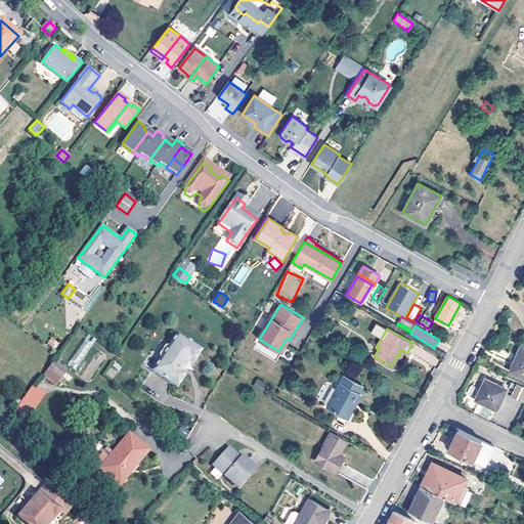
[(78,369),(95,338),(86,334),(70,365),(78,369)]
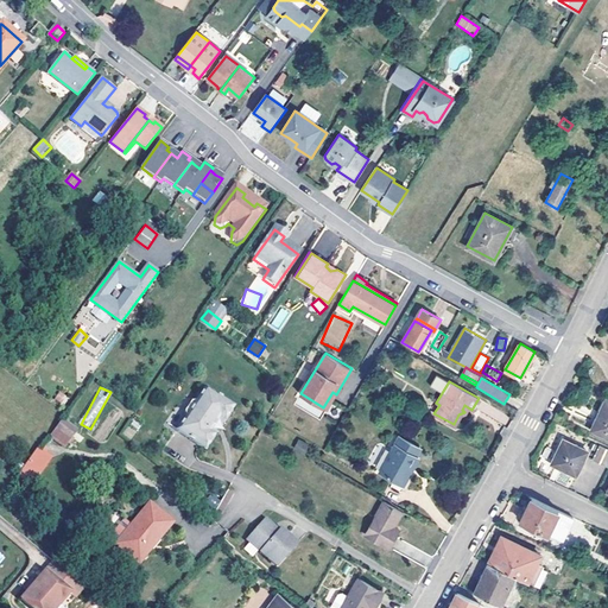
[(236,407),(208,387),(200,399),(194,401),(188,410),(189,416),(179,429),(208,449),(217,435),(213,431),(222,418),(227,420),(236,407)]
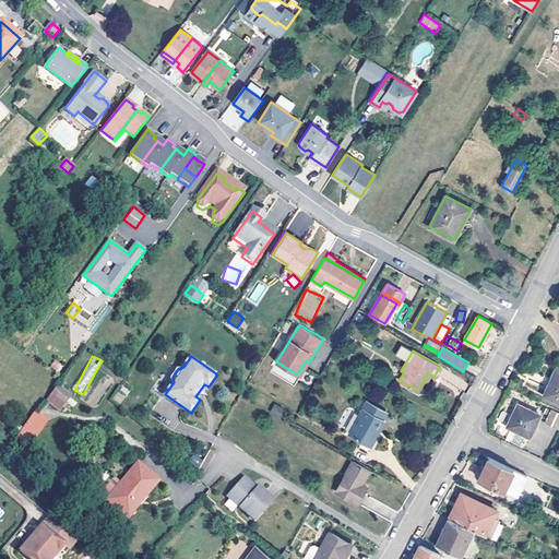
[(54,359),(49,367),(59,372),(63,365),(54,359)]
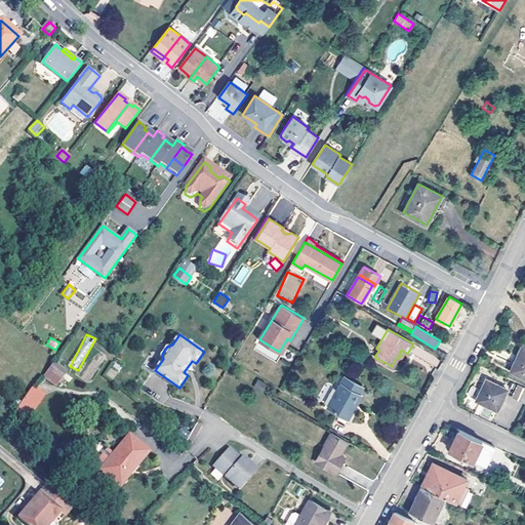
[(287,338),(279,352),(282,353),(290,340),(287,338)]
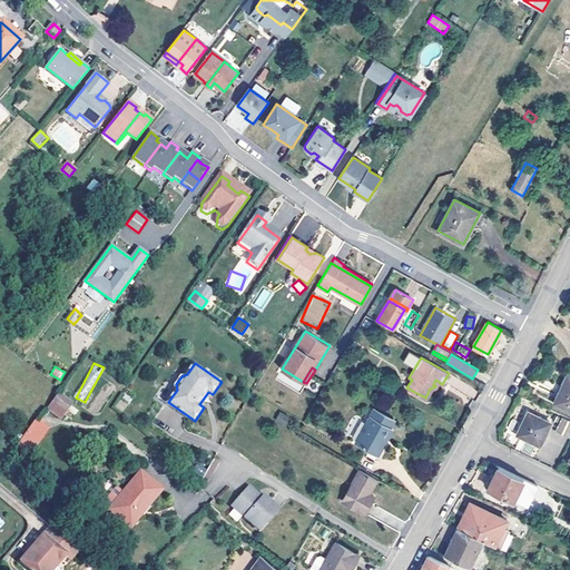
[(569,375),(568,375),(564,374),(559,384),(562,386),(554,402),(569,410),(569,375)]
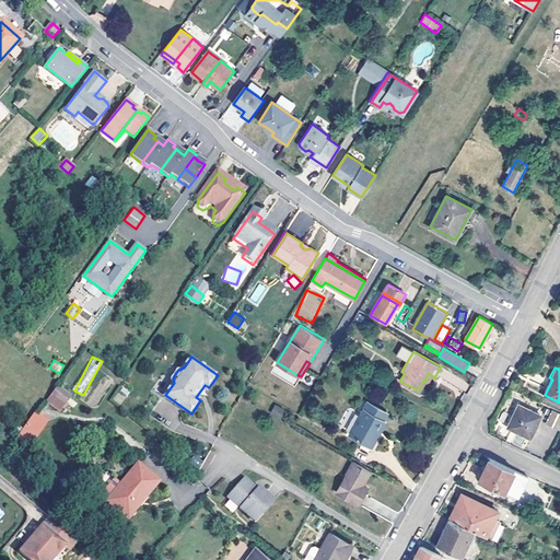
[(111,399),(120,406),(130,392),(120,385),(111,399)]
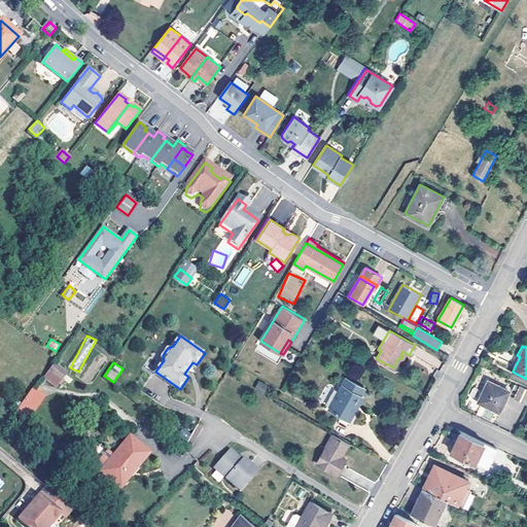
[(55,364),(49,372),(63,381),(68,375),(55,364)]
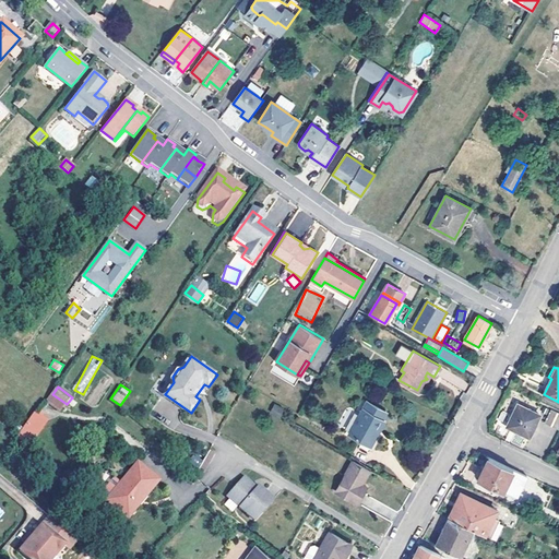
[(370,445),(377,433),(384,420),(381,418),(385,411),(367,401),(348,432),(358,439),(370,445)]
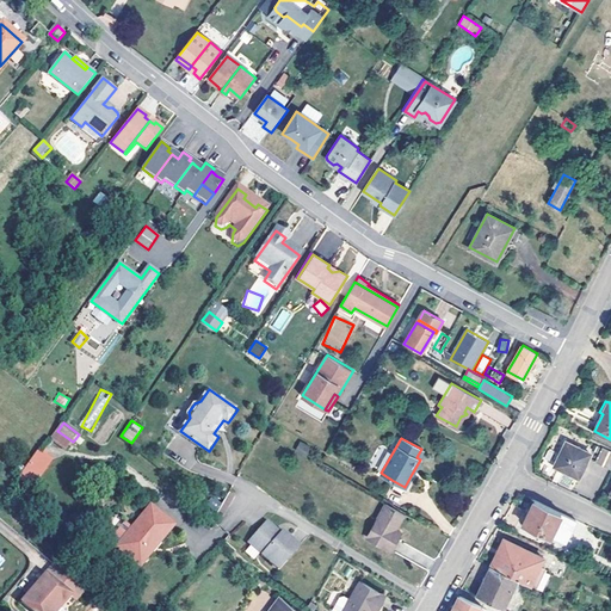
[(307,457),(310,445),(298,442),(295,454),(307,457)]
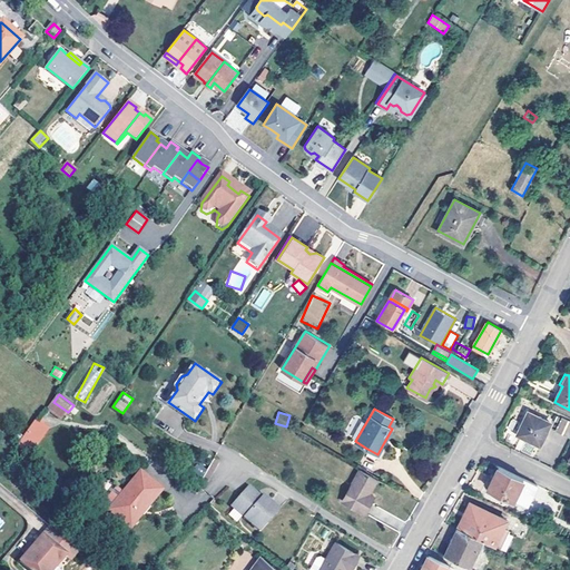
[(528,413),(518,434),(539,445),(550,423),(528,413)]
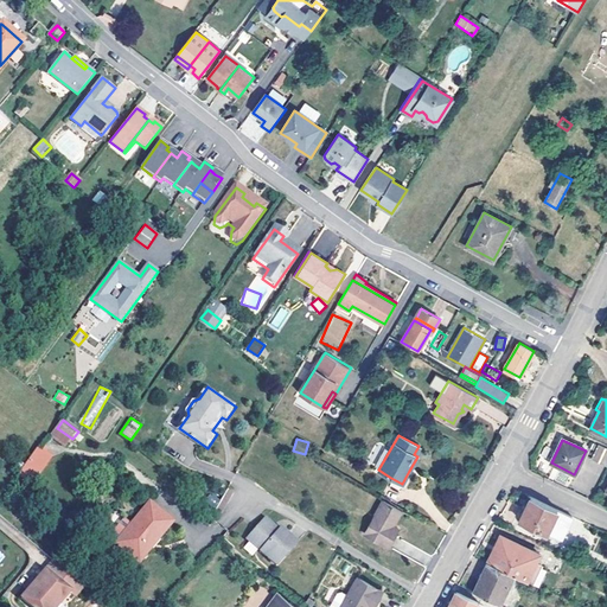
[(606,447),(599,443),(592,459),(606,466),(606,464),(606,447)]
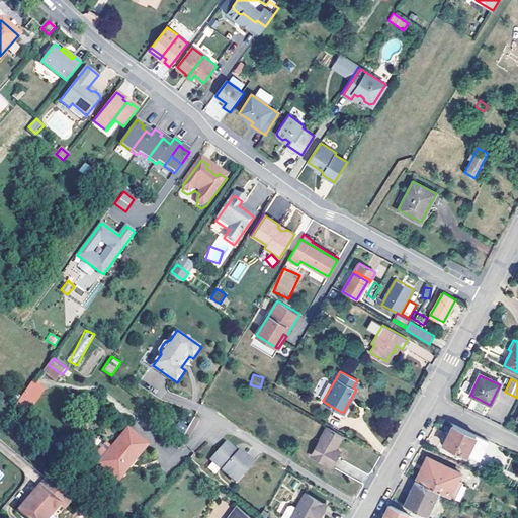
[(30,379),(16,406),(30,414),(45,386),(30,379)]
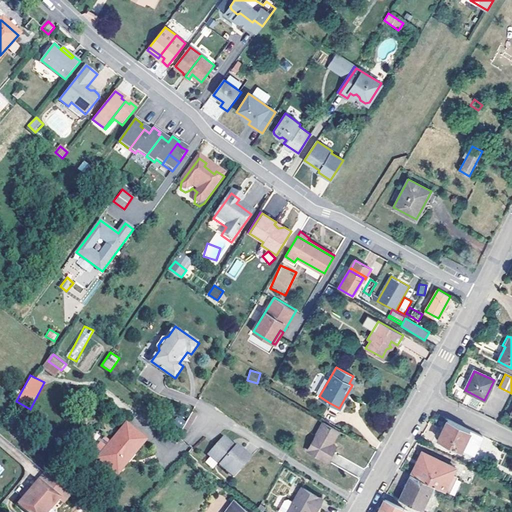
[(348,398),(345,397),(339,408),(328,402),(326,405),(340,413),(348,398)]
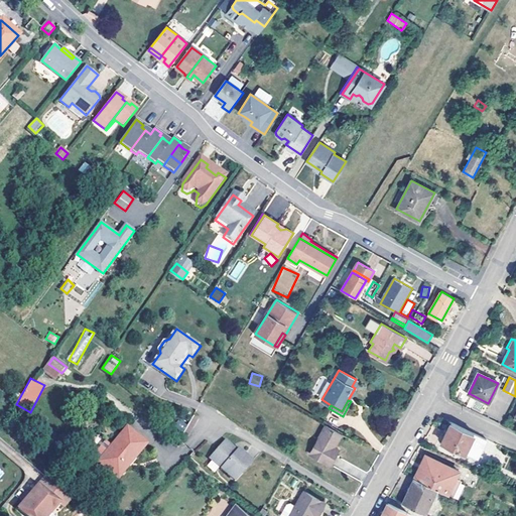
[(486,438),(452,421),(442,440),(468,454),(478,456),(486,438)]
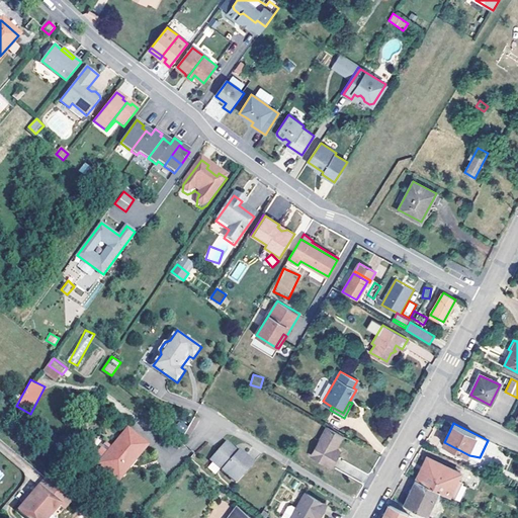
[(341,434),(326,426),(310,454),(331,466),(339,451),(334,448),(341,434)]
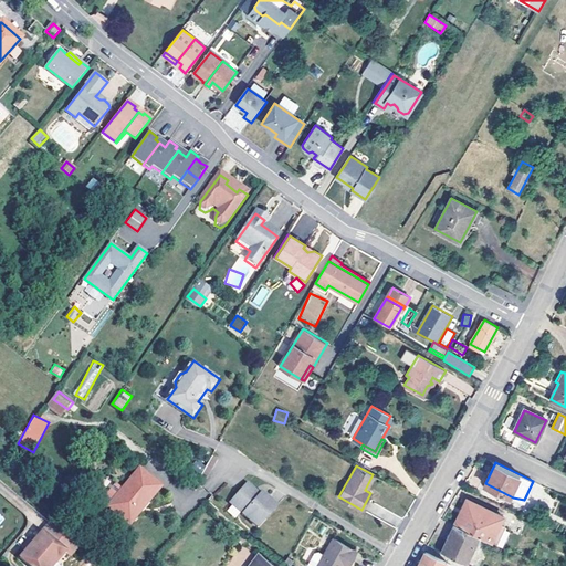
[(146,499),(149,503),(163,486),(140,469),(124,489),(119,485),(105,502),(109,506),(132,524),(143,511),(138,507),(146,499)]
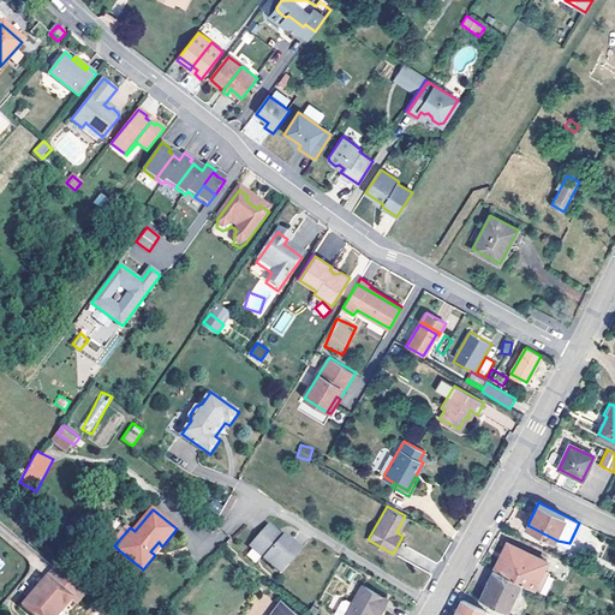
[(276,533),(279,531),(270,524),(251,544),(281,571),(302,549),(286,533),(284,536),(281,538),(276,533)]
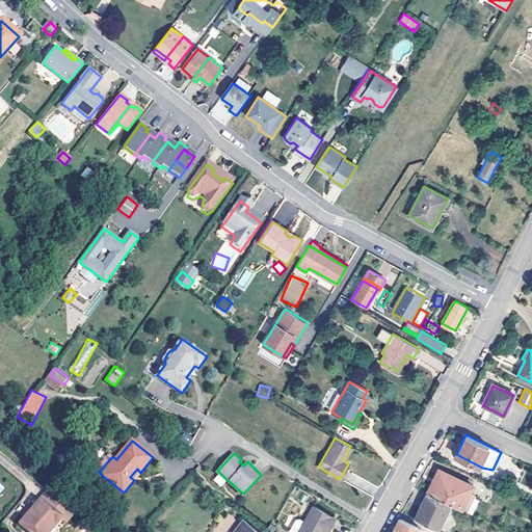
[(130,477),(134,480),(140,473),(137,469),(130,477)]
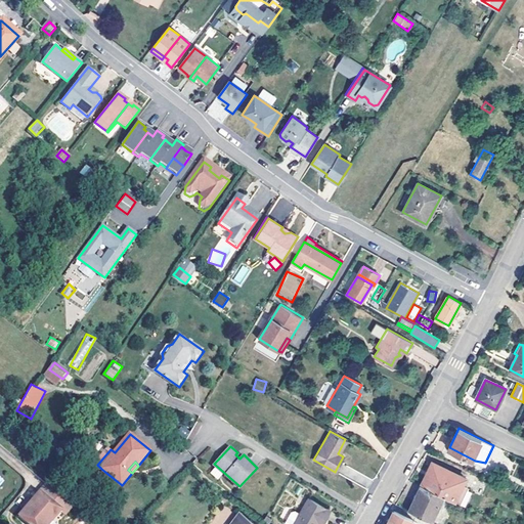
[(444,495),(455,500),(467,478),(434,462),(423,485),(444,495)]
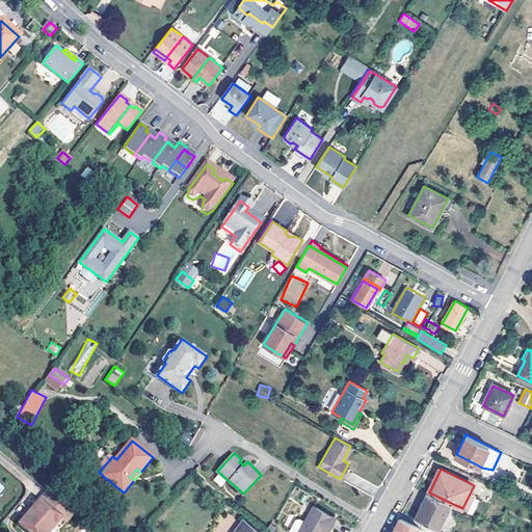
[(68,524),(76,515),(49,493),(42,501),(62,520),(68,524)]
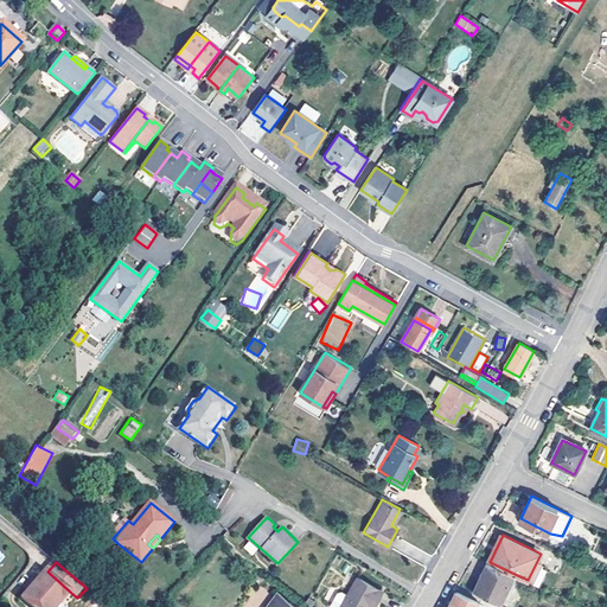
[(475,590),(500,604),(515,574),(490,562),(475,590)]
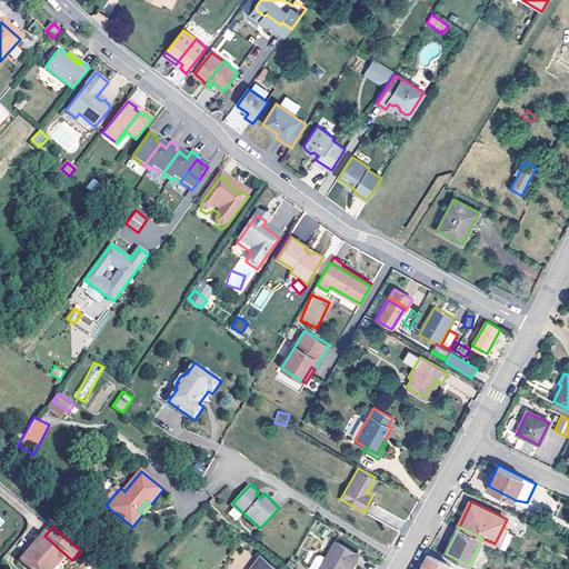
[(36,546),(30,553),(22,561),(31,568),(55,568),(67,556),(45,536),(36,546)]
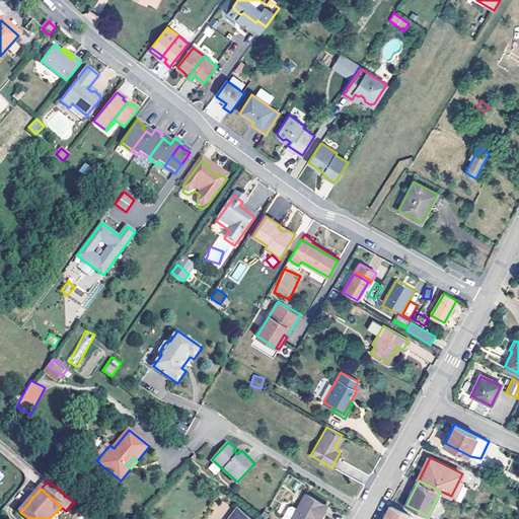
[(324,504),(304,493),(296,508),(289,504),(281,518),(282,518),(315,518),(317,518),(318,518),(319,518),(322,515),(319,513),(324,504)]
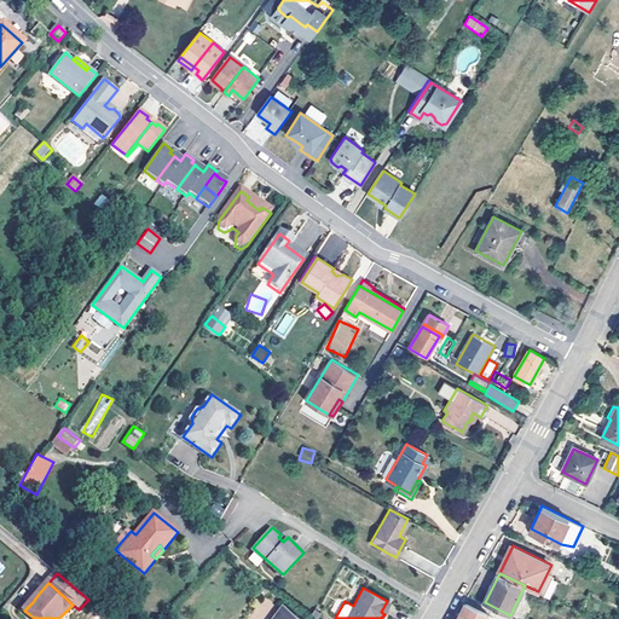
[(33,602),(39,594),(36,591),(28,599),(33,602)]
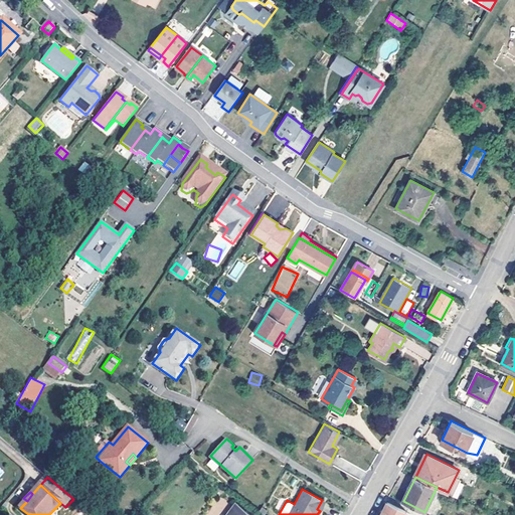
[(383,511),(380,514),(404,514),(406,511),(387,502),(383,511)]
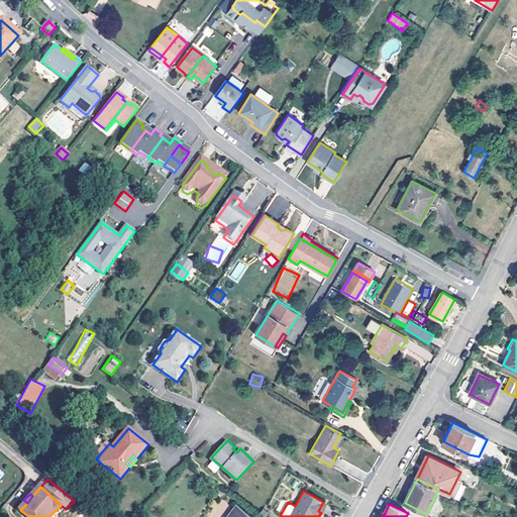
[(252,516),(237,505),(228,516),(252,516)]
